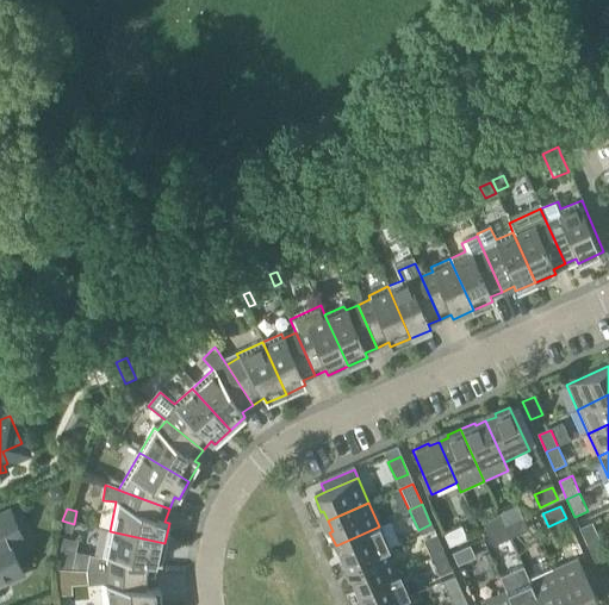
[(519,509),(501,517),(504,526),(523,518),(519,509)]
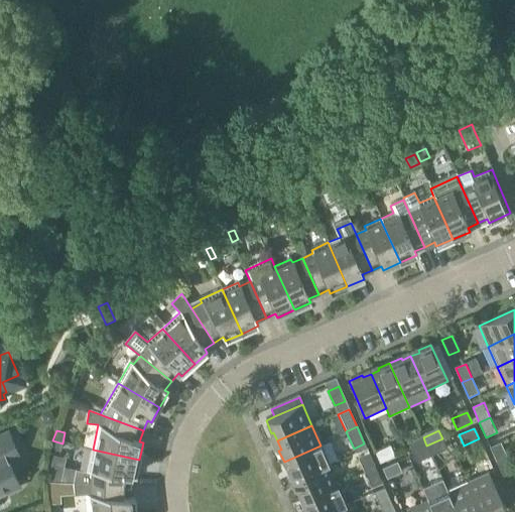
[(0,496),(20,488),(8,461),(18,457),(8,433),(0,436),(0,496)]
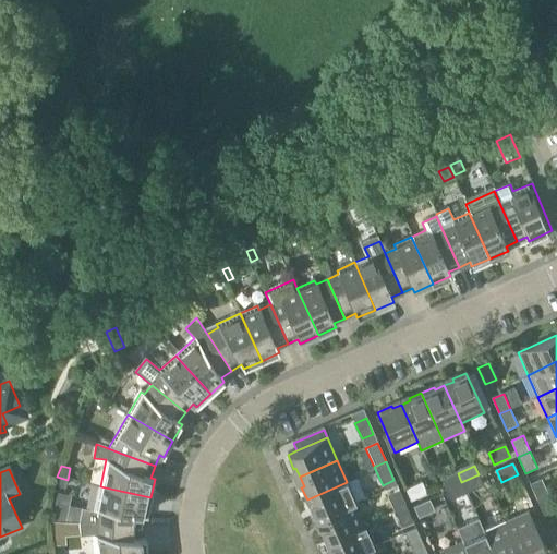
[(444,480),(448,489),(461,482),(458,473),(444,480)]
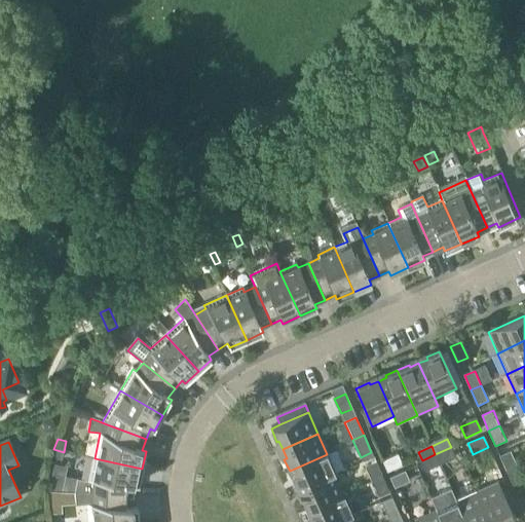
[(451,447),(435,454),(441,469),(457,461),(451,447)]
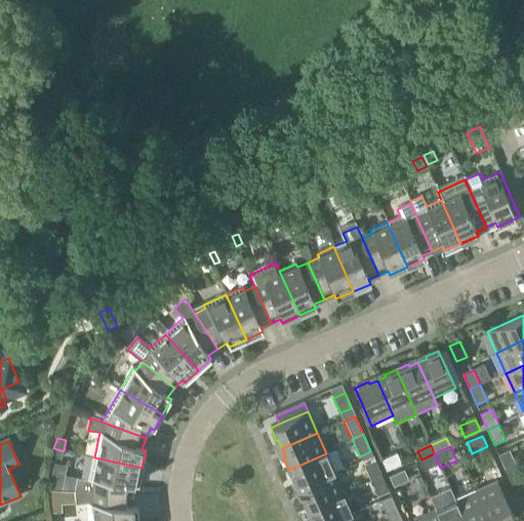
[(53,448),(52,459),(62,461),(64,451),(53,448)]
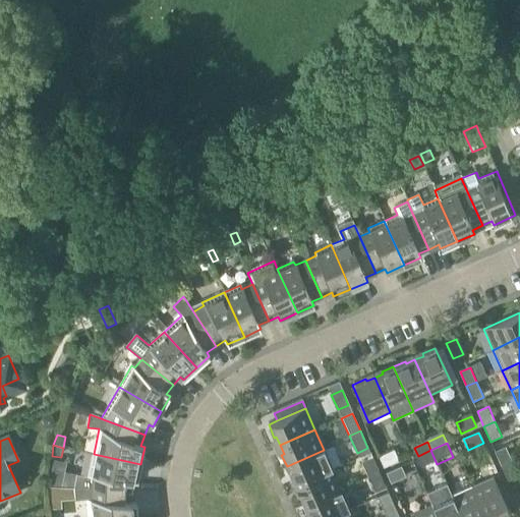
[(506,448),(496,453),(502,467),(512,462),(506,448)]
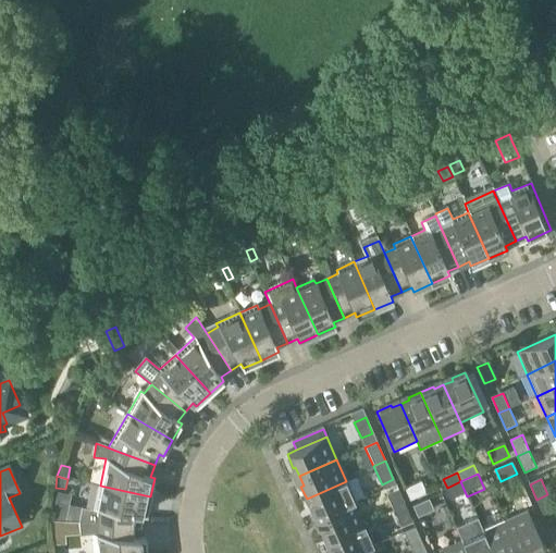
[(346,481),(307,499),(312,512),(314,511),(319,519),(356,503),(346,481)]
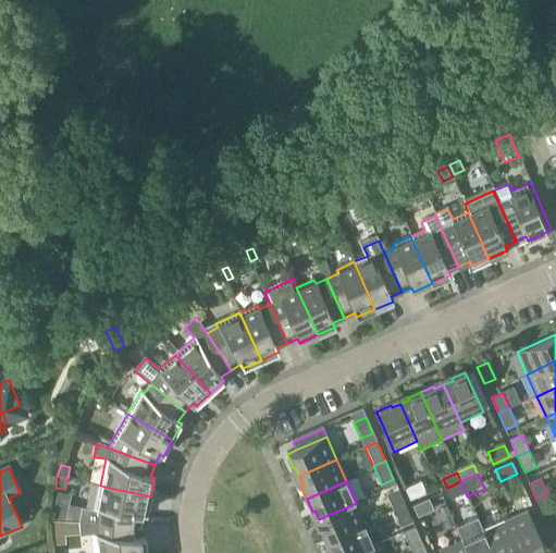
[(460,481),(447,488),(454,502),(467,496),(460,481)]
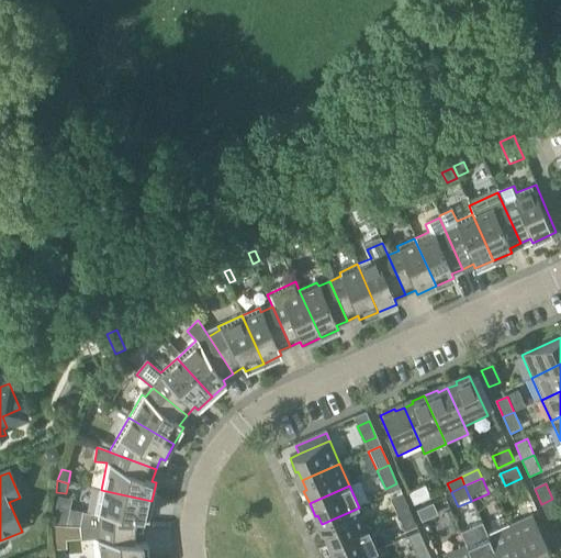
[(429,498),(424,487),(408,493),(413,505),(429,498)]
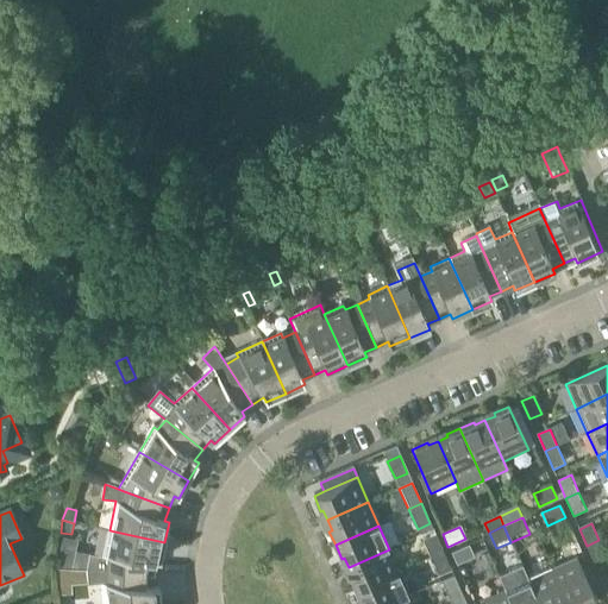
[(107,572),(155,574),(155,561),(161,561),(164,542),(110,530),(104,559),(89,557),(87,571),(107,572)]
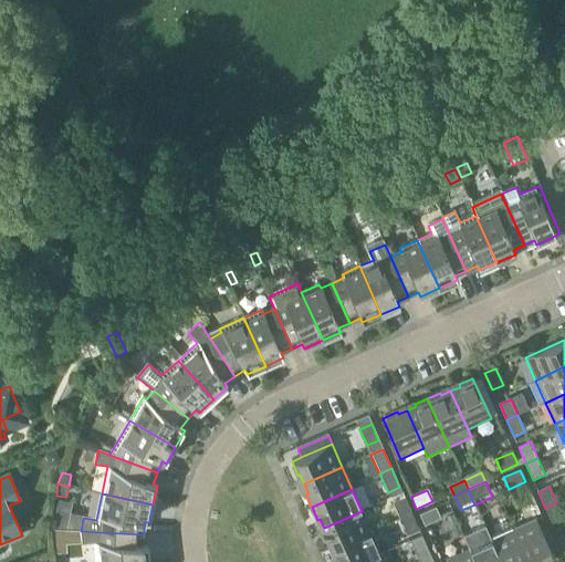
[(400,519),(411,514),(405,498),(393,503),(400,519)]
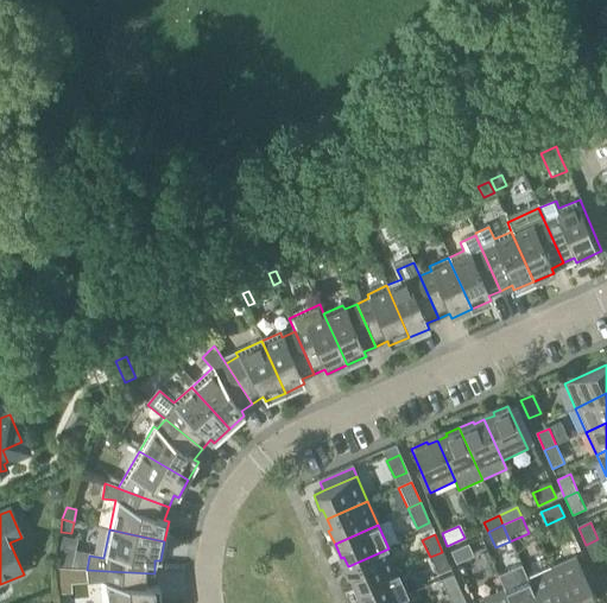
[(598,539),(586,545),(593,562),(606,557),(598,539)]
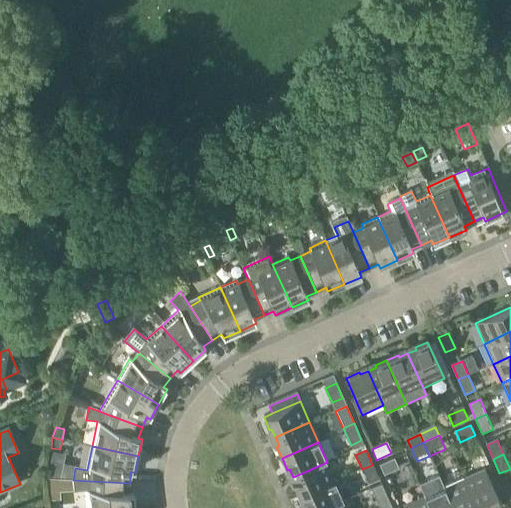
[(398,469),(394,459),(379,465),(383,476),(398,469)]
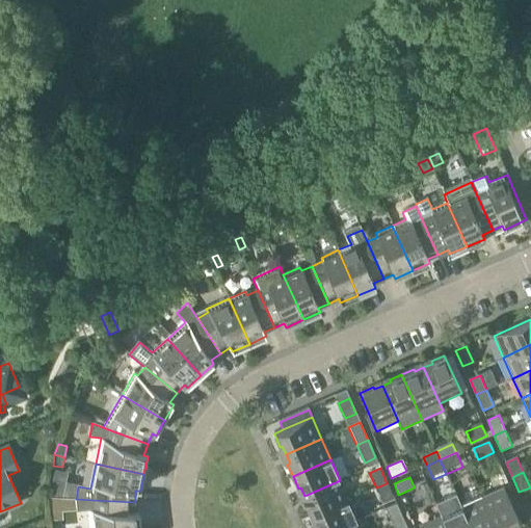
[(311,517),(349,500),(340,480),(304,496),(308,504),(306,505),(311,517)]
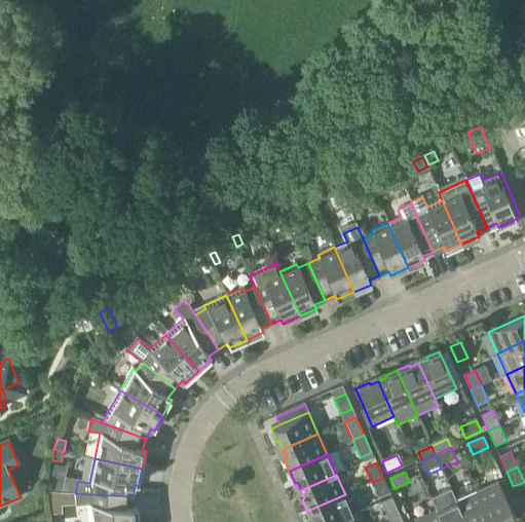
[(382,478),(372,482),(378,497),(388,492),(382,478)]
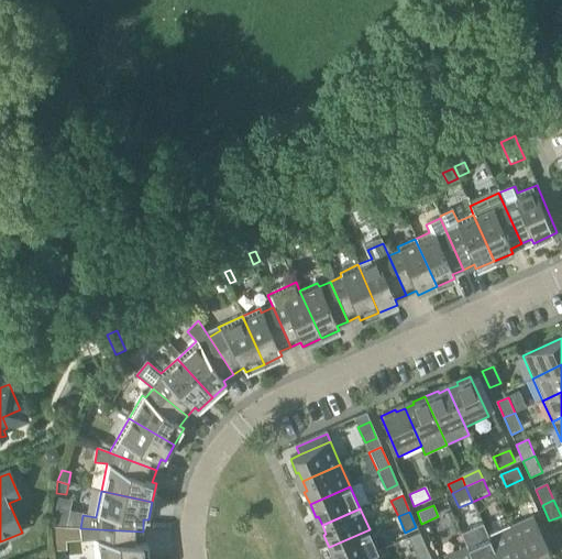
[(509,527),(522,558),(548,558),(550,557),(532,517),(509,527)]
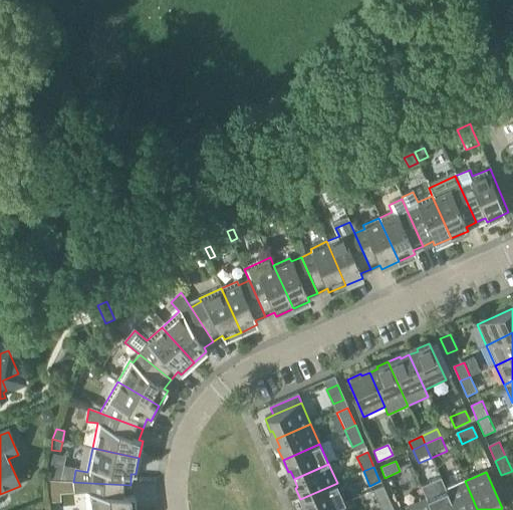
[(421,487),(426,499),(430,509),(454,509),(446,490),(440,478),(421,487)]
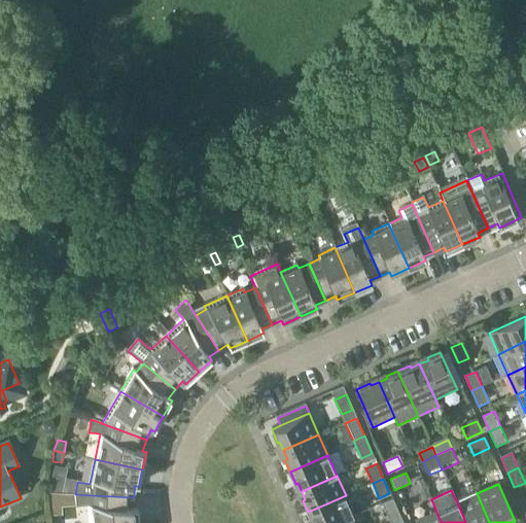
[(489,522),(477,493),(457,502),(465,522),(489,522)]
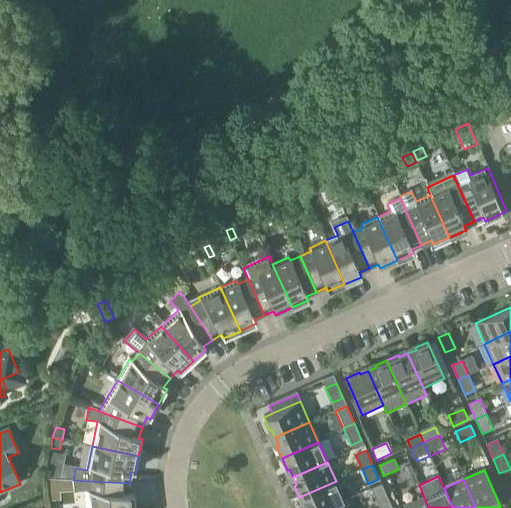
[(130,483),(90,481),(73,480),(74,493),(86,492),(87,507),(135,507),(134,494),(132,494),(129,494),(130,483)]
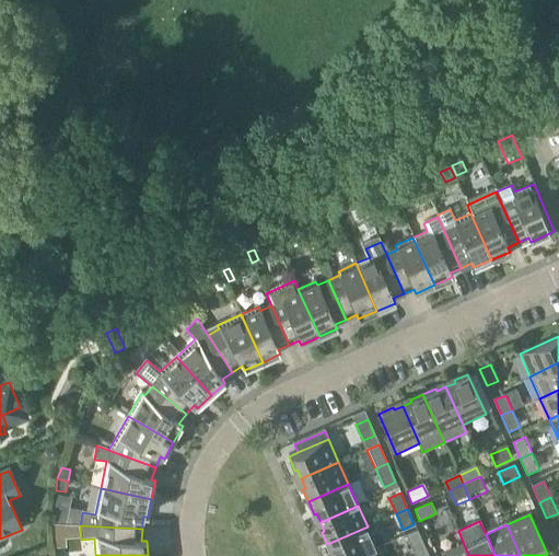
[(368,526),(327,544),(332,555),(360,555),(376,548),(368,526)]
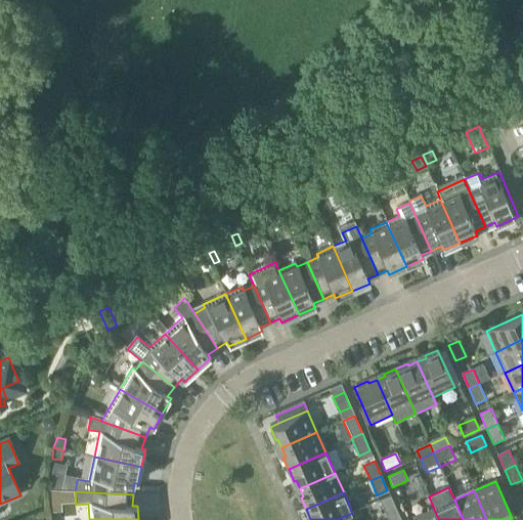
[(392,519),(399,516),(390,495),(379,501),(387,519),(392,519)]
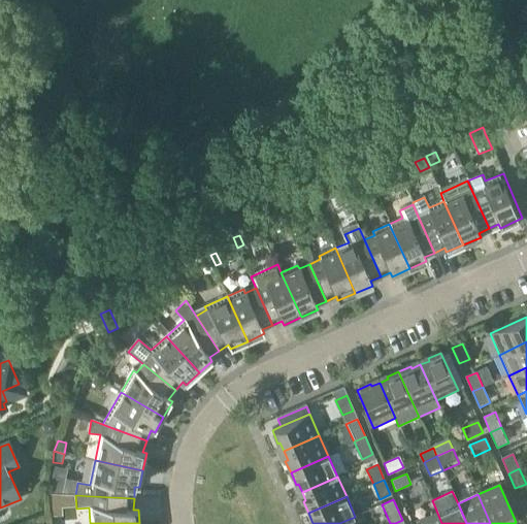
[(441,523),(437,513),(416,522),(416,523),(441,523)]
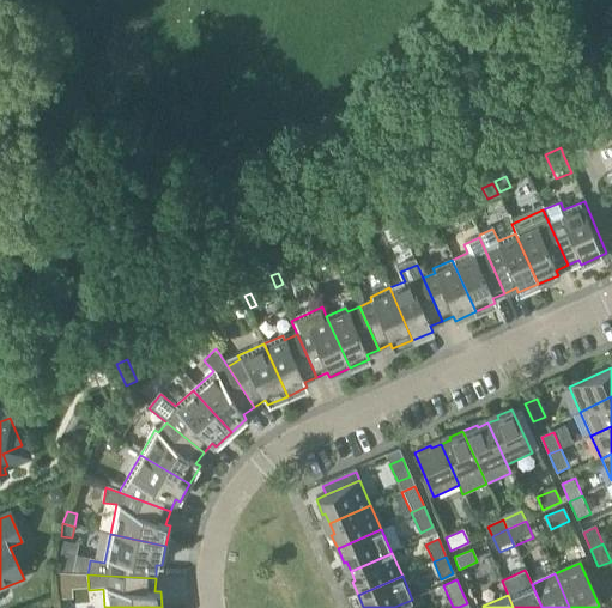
All buildings are outlined.
